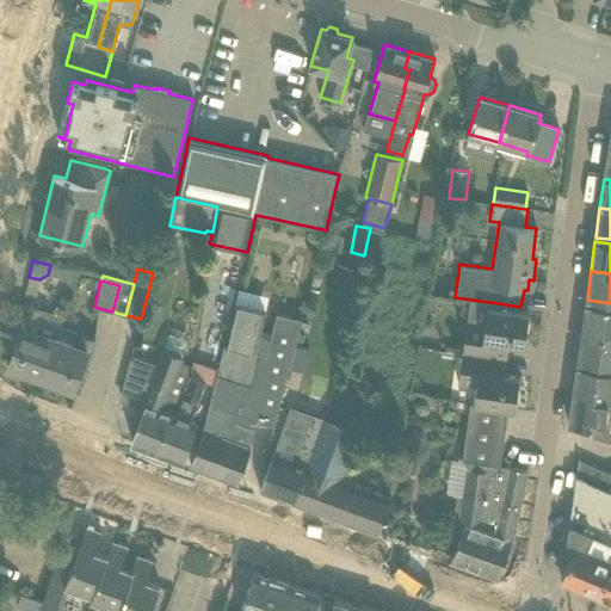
[(198,442),(190,464),(228,479),(238,482),(239,479),(246,460),(251,448),(248,448),(259,421),(275,425),(302,320),(277,313),(266,355),(255,352),(267,307),(236,298),(216,376),(203,430),(198,442)]
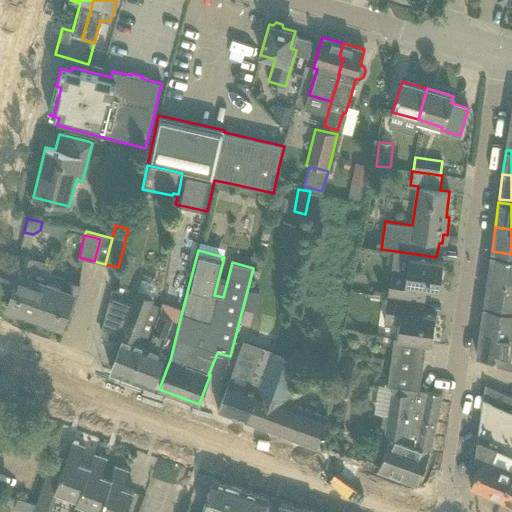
[(34,316),(46,282),(31,277),(36,261),(22,255),(12,282),(15,283),(7,306),(34,316)]
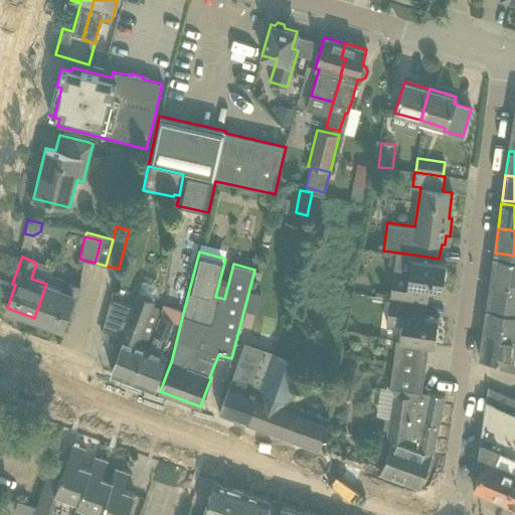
[(514,259),(494,256),(491,281),(514,284),(514,259)]
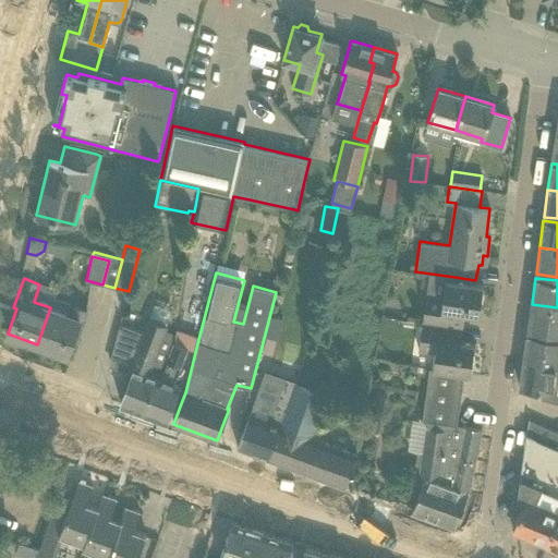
[(422,318),(422,322),(462,328),(464,314),(478,316),(483,286),(461,282),(445,280),(443,296),(426,294),(422,318)]
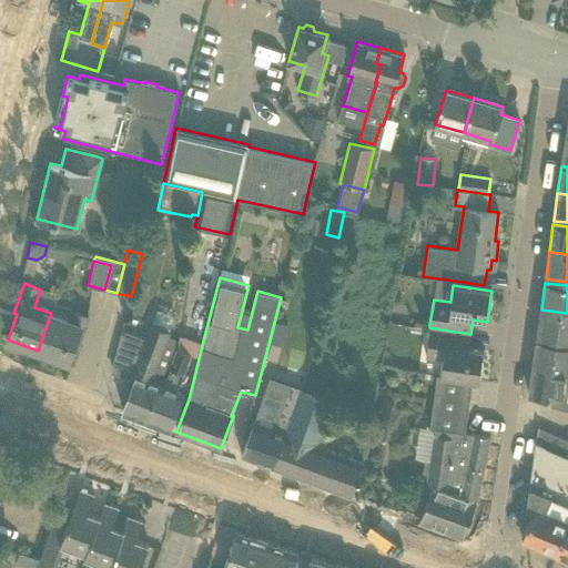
[(81,337),(89,316),(72,310),(69,320),(51,313),(38,351),(68,362),(78,336),(81,337)]
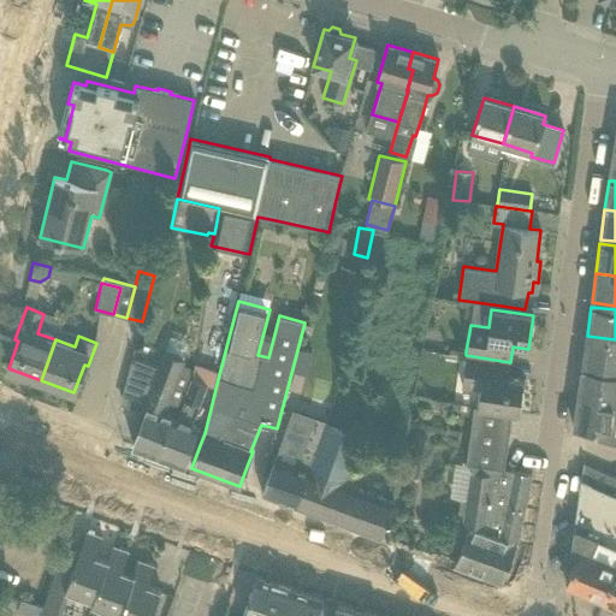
[(615,339),(587,336),(582,366),(606,368),(615,369),(615,339)]
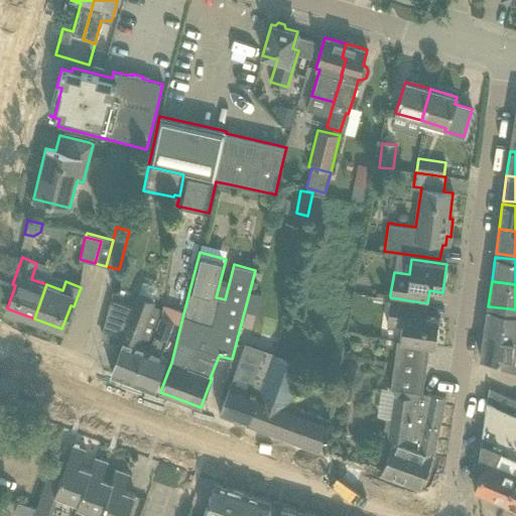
[(110,299),(103,330),(121,336),(119,341),(123,343),(111,373),(132,381),(144,350),(137,347),(140,337),(149,340),(159,312),(159,307),(153,304),(155,301),(137,295),(132,307),(110,299)]
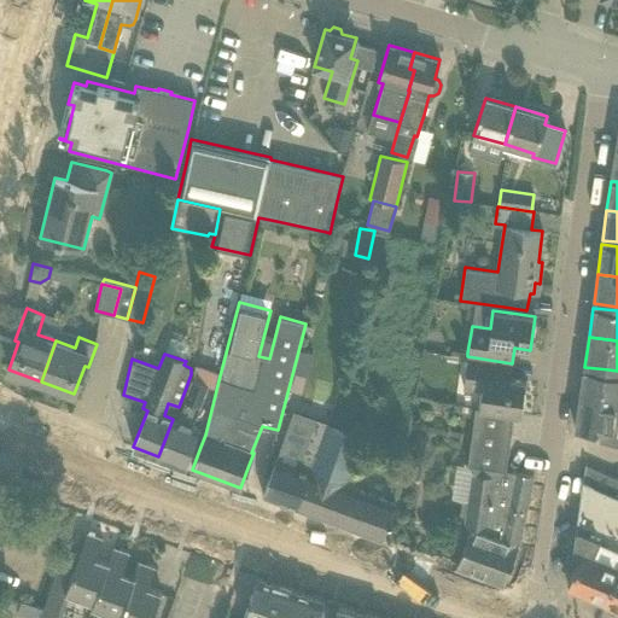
[(467,356),(462,388),(482,391),(479,408),(514,413),(520,414),(525,380),(509,379),(512,363),(467,356)]
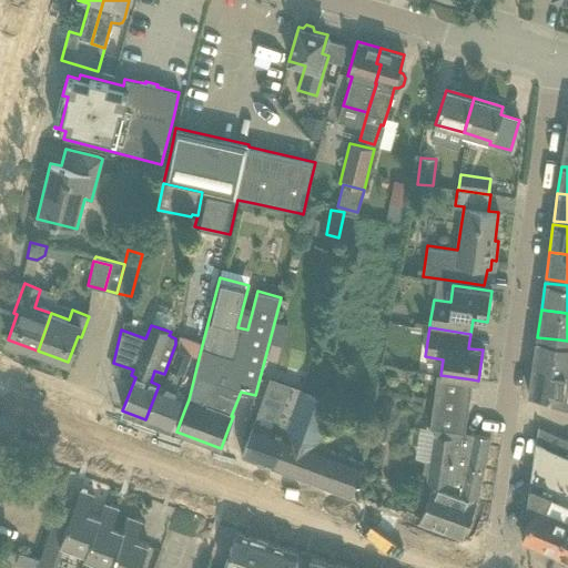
[(567,345),(558,343),(537,341),(533,367),(567,373),(567,345)]
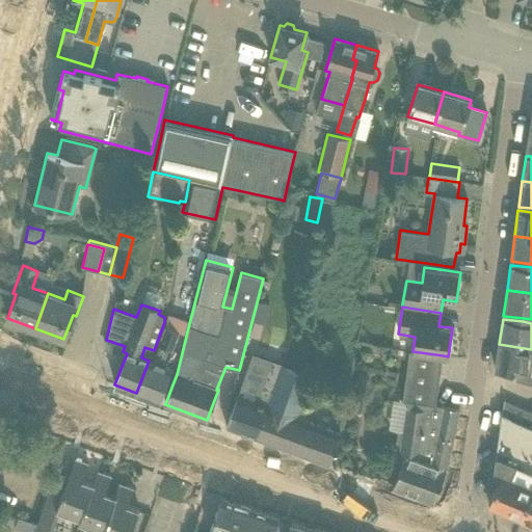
[(165,366),(178,333),(165,328),(153,362),(149,361),(136,393),(159,401),(171,369),(165,366)]
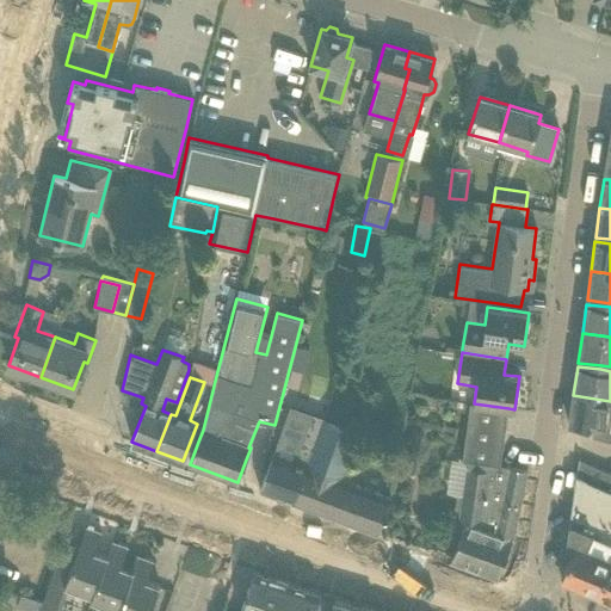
[(610,401),(573,395),(569,424),(587,427),(585,434),(608,440),(610,421),(610,401)]
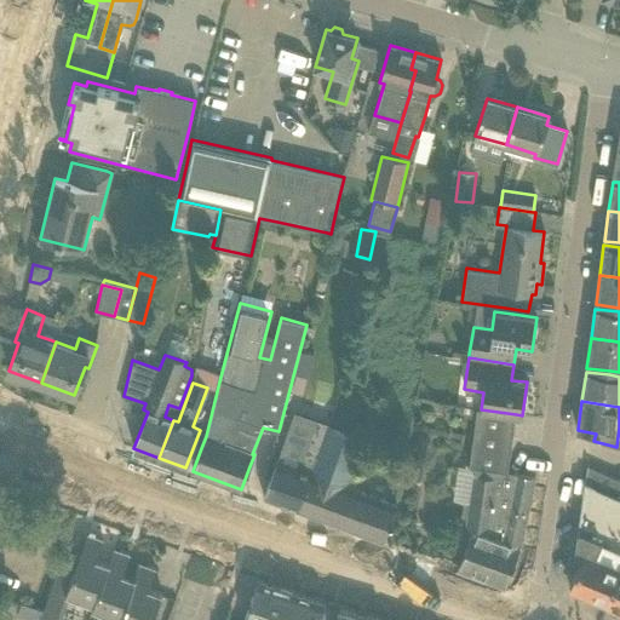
[(520,547),(533,486),(535,477),(507,471),(516,414),(481,409),(478,409),(470,468),(464,503),(461,516),(468,521),(466,527),(463,535),(469,538),(457,568),(501,585),(507,583),(520,547)]
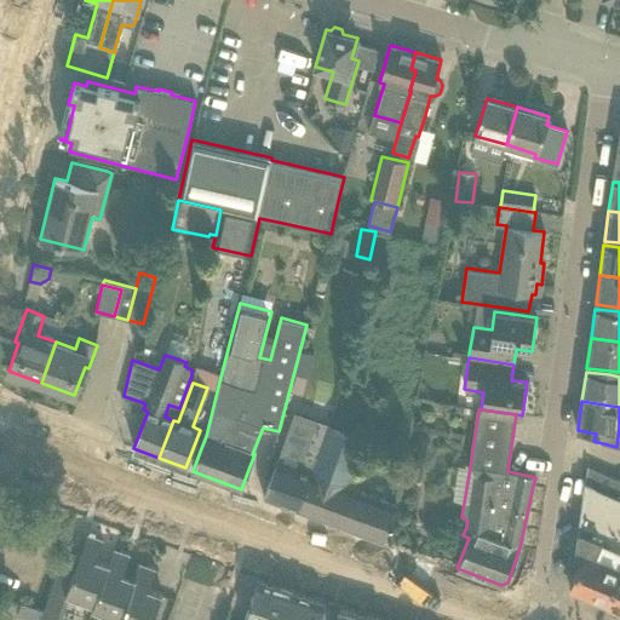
[(268,486),(264,498),(296,510),(309,474),(311,474),(329,425),(296,413),(277,461),(273,475),(268,486)]
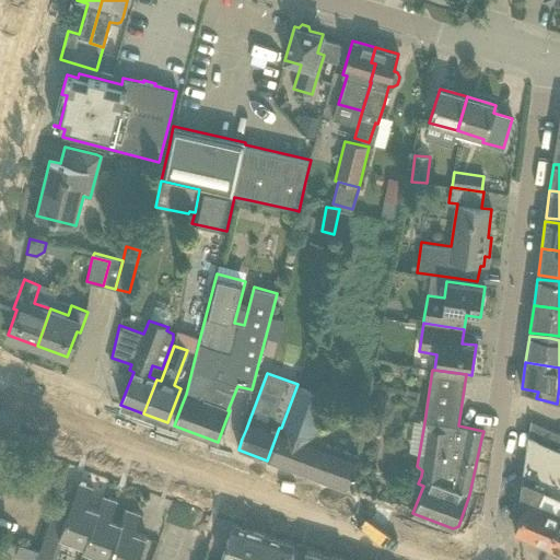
[(323,428),(325,422),(319,421),(329,396),(298,384),(281,428),(279,428),(267,461),(346,489),(358,456),(313,440),(317,427),(323,428)]
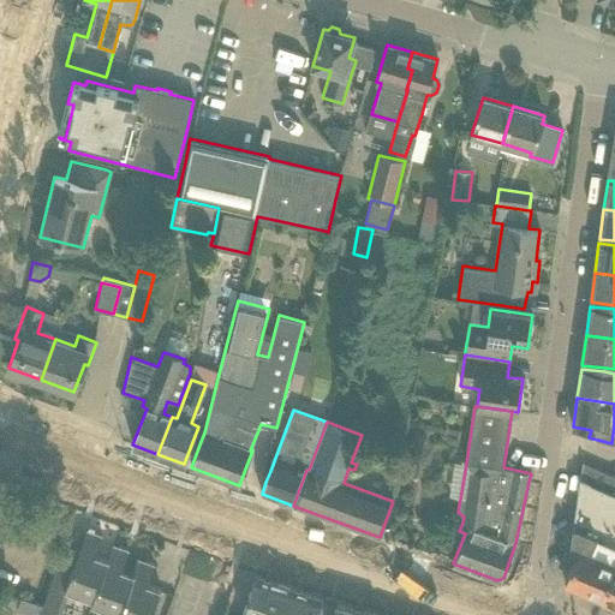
[(614,494),(614,482),(613,476),(584,464),(585,461),(583,461),(580,478),(614,494)]
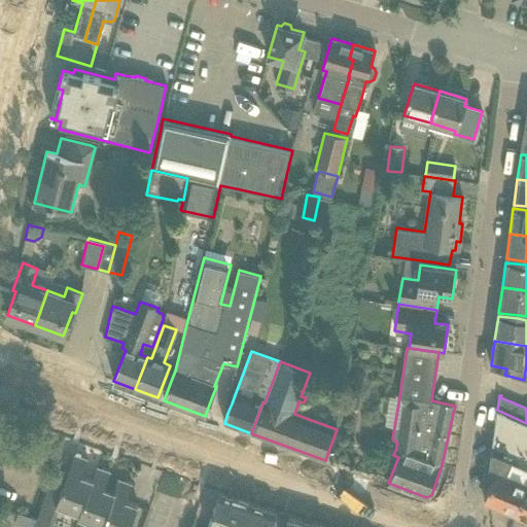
[(515,513),(526,485),(526,423),(497,410),(489,467),(496,470),(484,499),(515,513)]
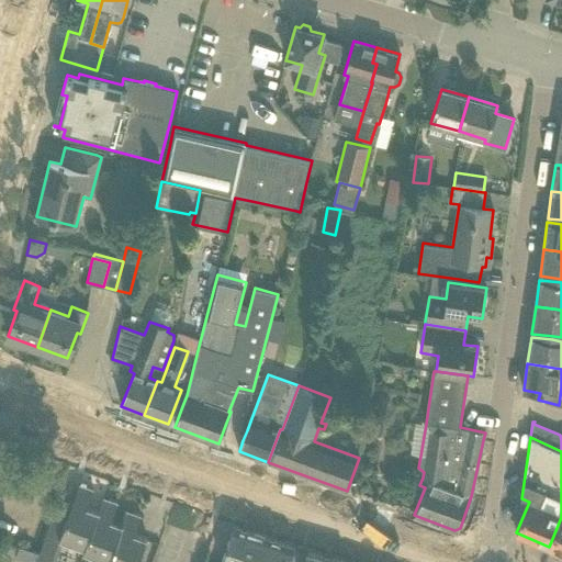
[(40,554),(36,561),(55,561),(64,540),(68,542),(83,548),(85,548),(86,548),(99,510),(98,510),(87,506),(93,489),(79,484),(70,507),(60,504),(52,525),(41,555),(40,554)]
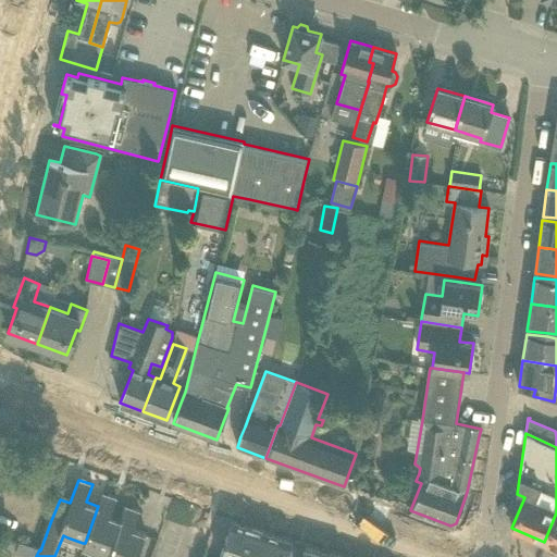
[(122,519),(121,519),(110,515),(116,497),(102,493),(97,506),(98,506),(85,543),(84,543),(83,546),(108,556),(109,556),(122,519)]
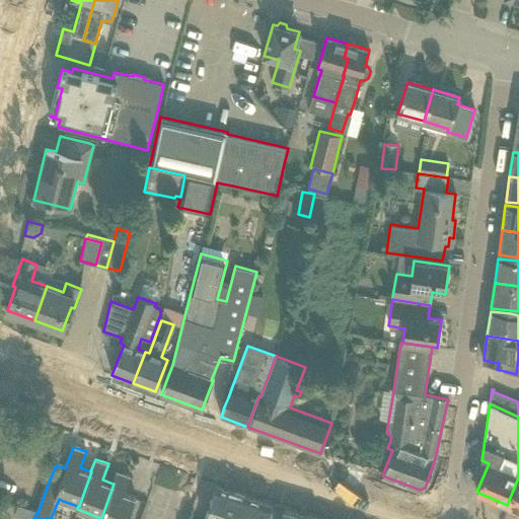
[(118,471),(113,484),(114,484),(101,518),(100,518),(99,518),(127,518),(136,497),(125,493),(131,476),(118,471)]
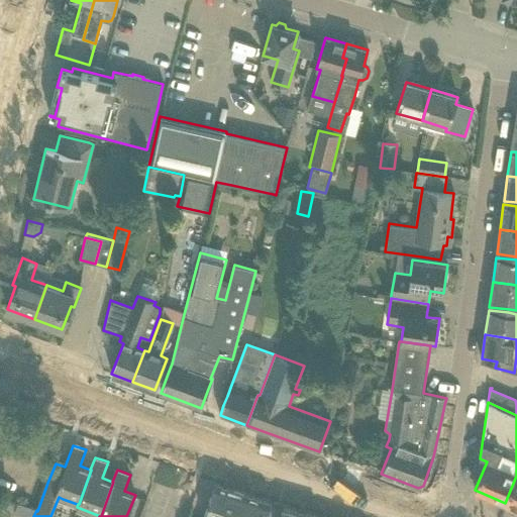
[(516,508),(516,476),(505,503),(516,508)]
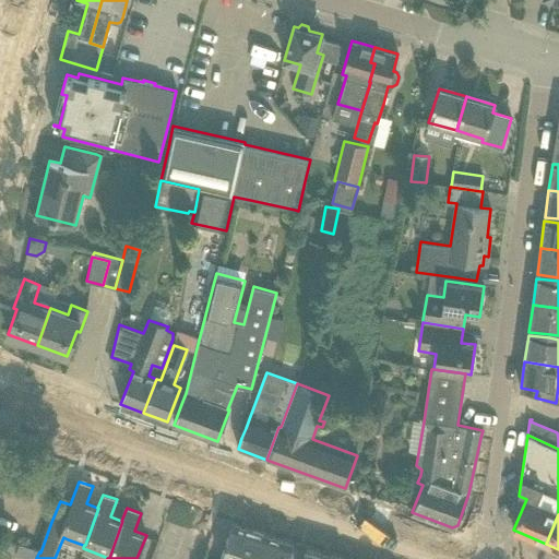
[(253,558),(262,534),(233,523),(219,558),(253,558)]
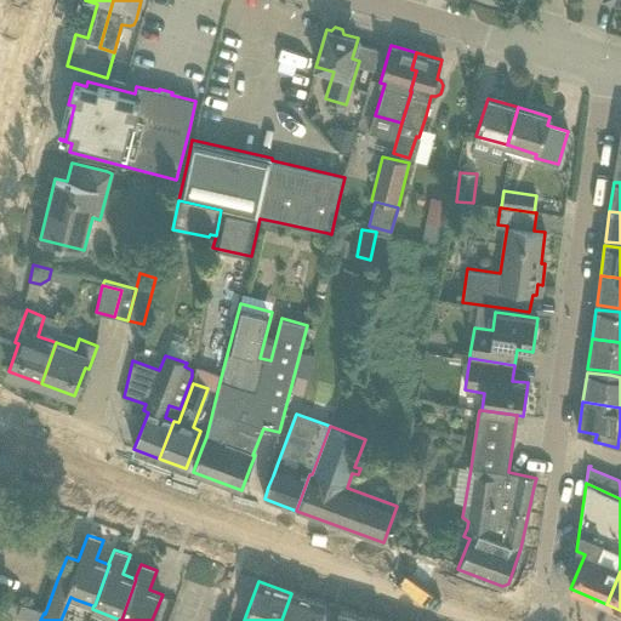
[(319,620),(325,604),(291,593),(281,620),(319,620)]
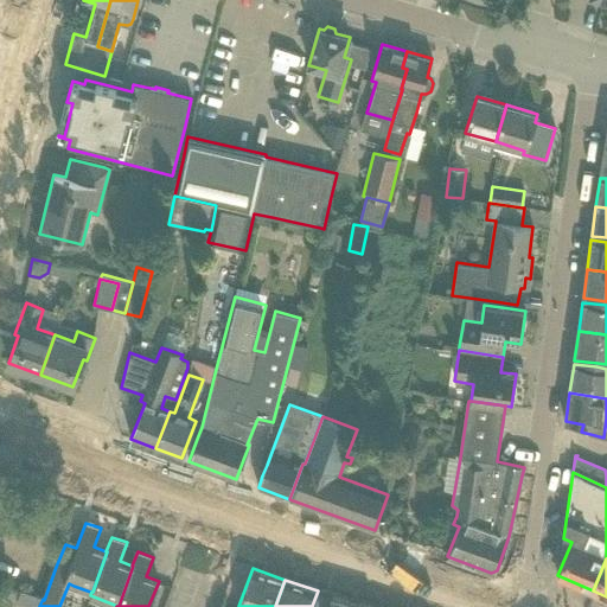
[(31,606),(38,606),(43,599),(21,590),(17,602),(31,606)]
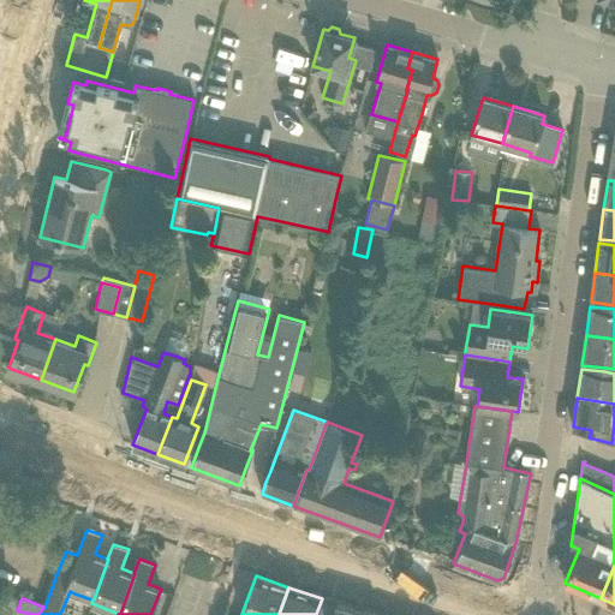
[(377,614),(335,603),(332,614),(377,614)]
